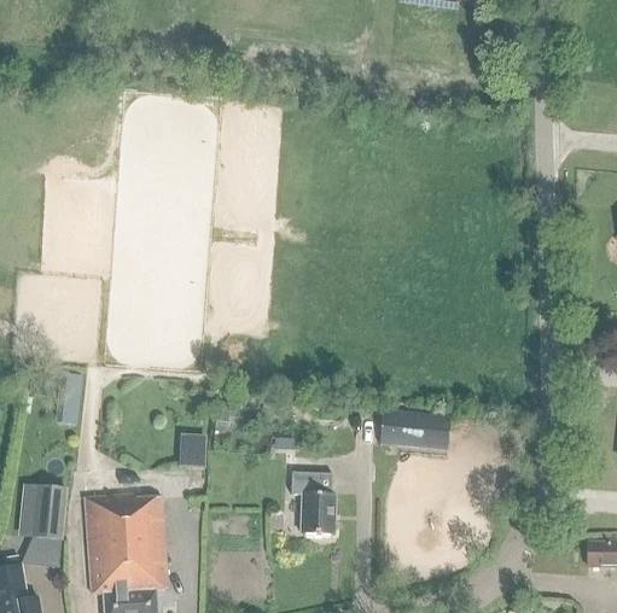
[(33,372),(29,392),(41,395),(46,374),(33,372)]
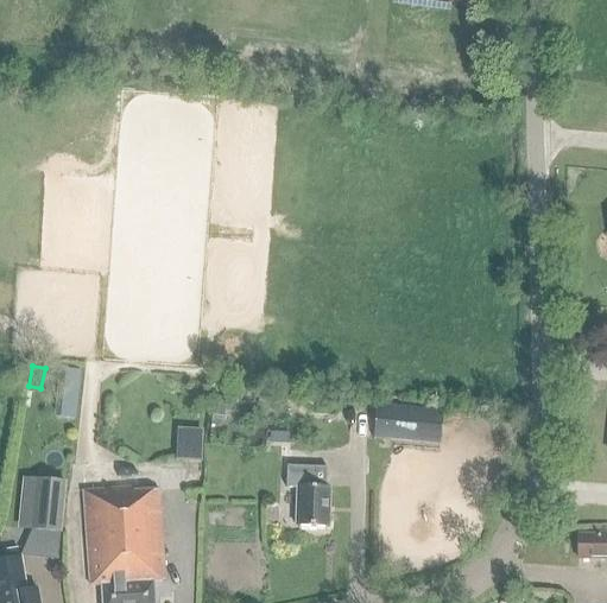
[(63,366),(61,389),(78,392),(81,368),(63,366)]
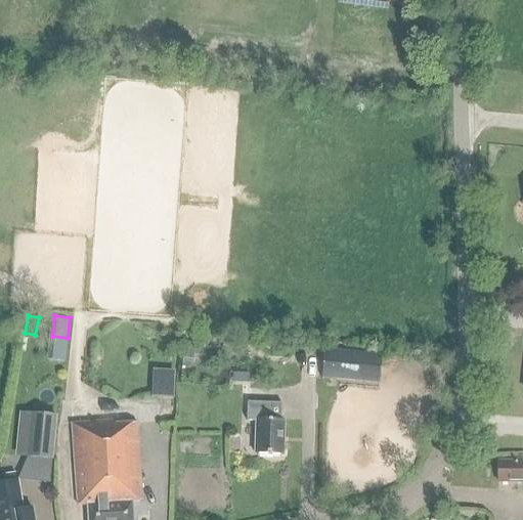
[(324,346),(321,375),(379,381),(382,352),(324,346)]
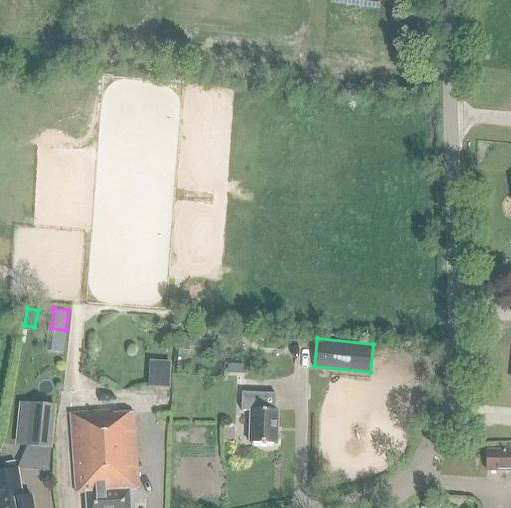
[(152,388),(174,388),(174,360),(152,360),(152,388)]
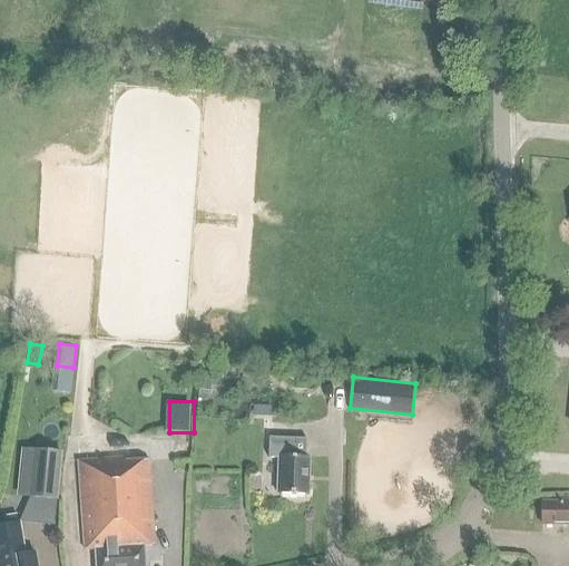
[(310,455),(306,455),(307,436),(268,435),(268,452),(278,454),(277,490),(308,491),(310,455)]
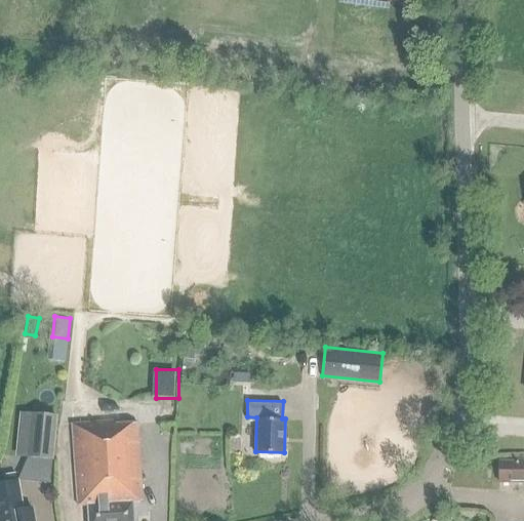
[(52,456),(56,413),(32,411),(28,454),(52,456)]
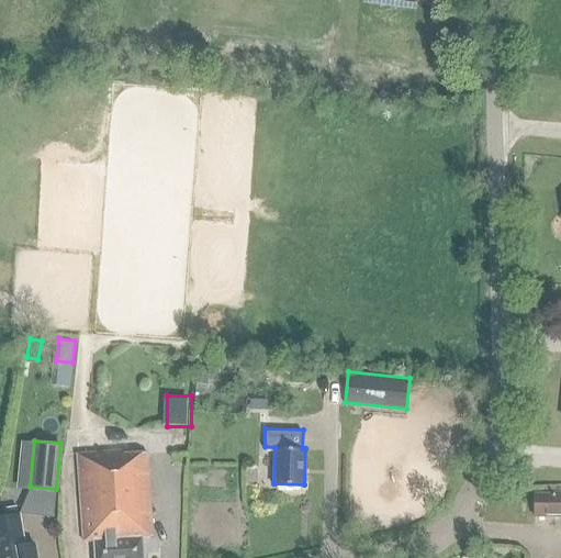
[(123,453),(123,448),(77,452),(83,538),(94,538),(94,557),(143,557),(142,535),(153,534),(146,450),(123,453)]
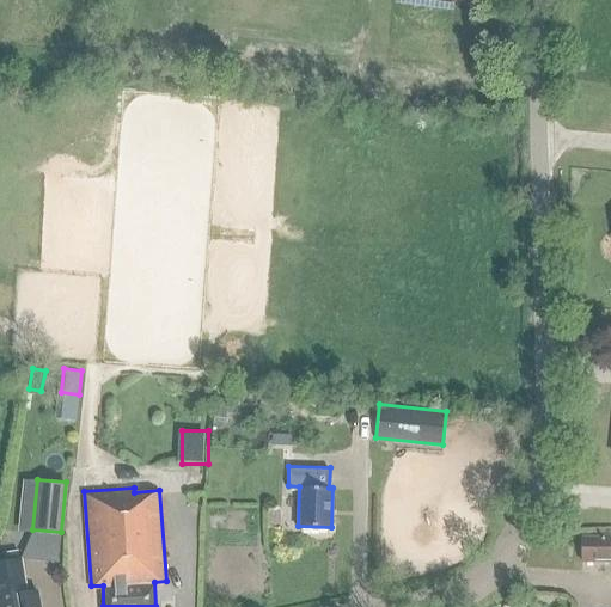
[(598,535),(581,535),(581,559),(609,558),(609,563),(610,562),(610,531),(598,532),(598,535)]
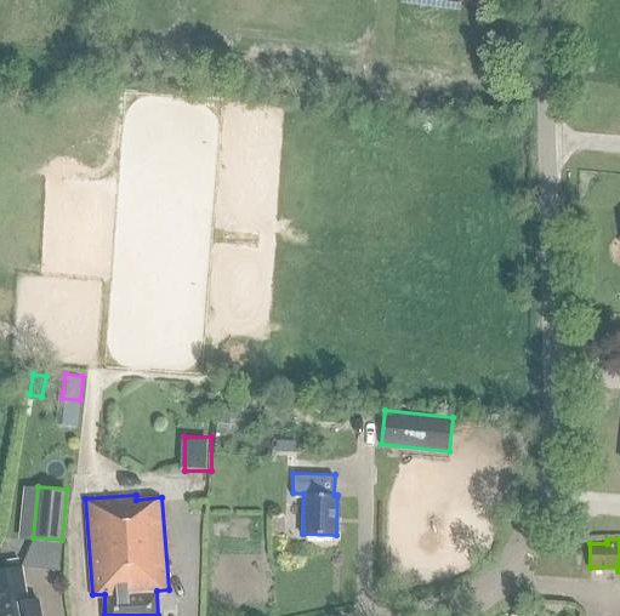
[(21,566),(0,570),(0,615),(40,615),(38,598),(27,600),(21,566)]
